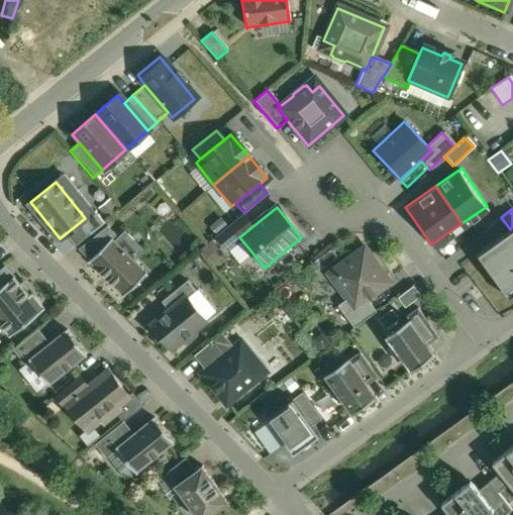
[(241,215),(215,236),(225,249),(240,238),(239,237),(251,227),(241,215)]
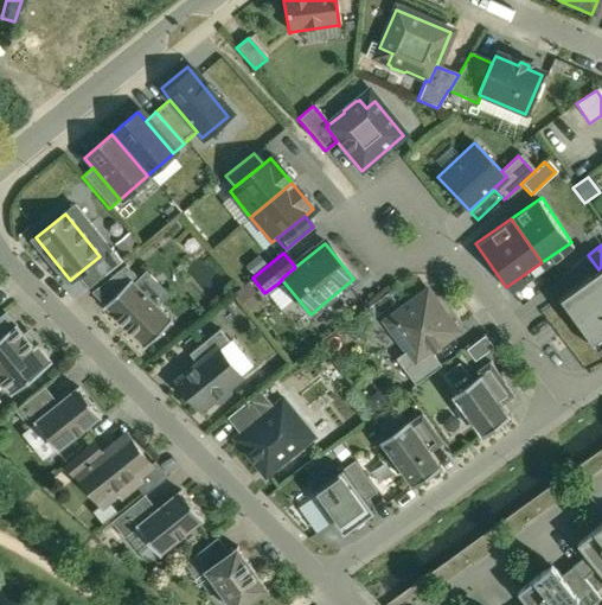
[(601,266),(599,269),(561,295),(589,337),(601,328),(601,266)]
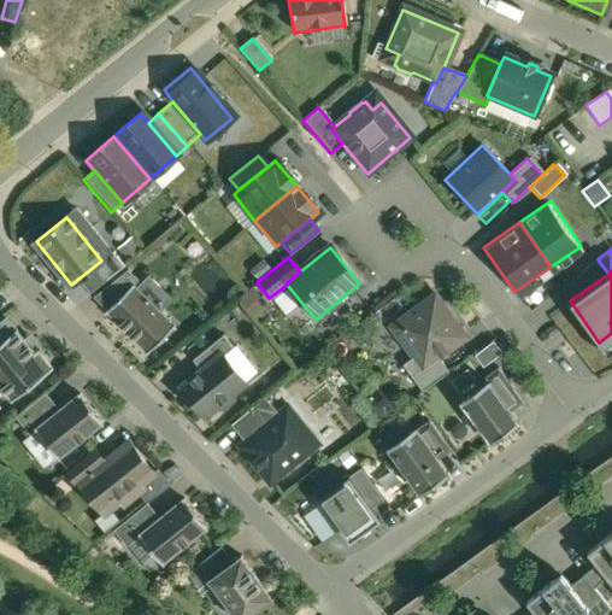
[(127,271),(111,283),(122,294),(131,286),(133,287),(137,282),(127,271)]
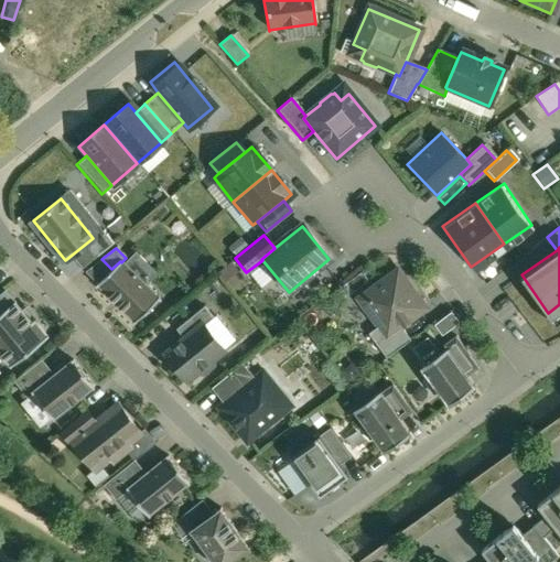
[(101,259),(84,272),(96,284),(111,269),(101,259)]
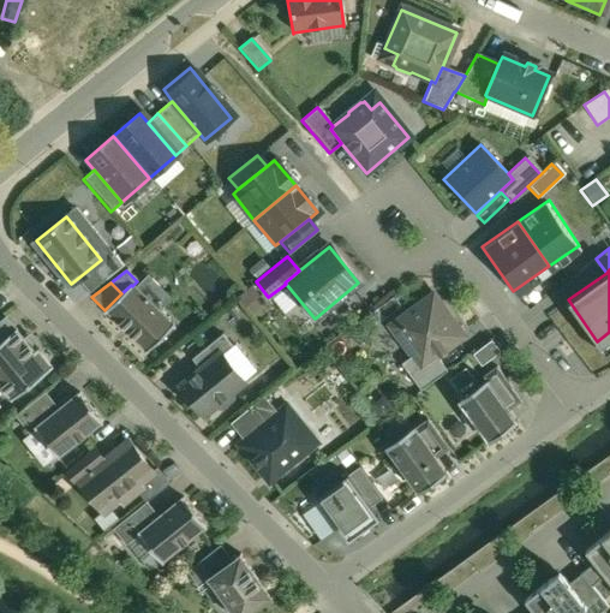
[(132,286),(131,285),(121,293),(105,310),(105,311),(147,352),(172,327),(147,302),(148,301),(145,298),(144,298),(132,286)]
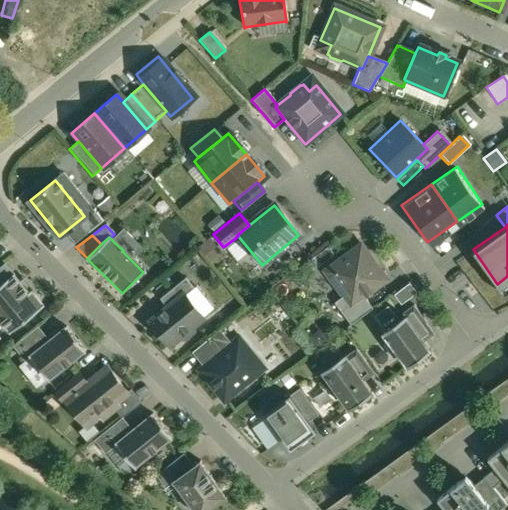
[(358,244),(321,271),(340,297),(348,307),(361,297),(385,280),(358,244)]
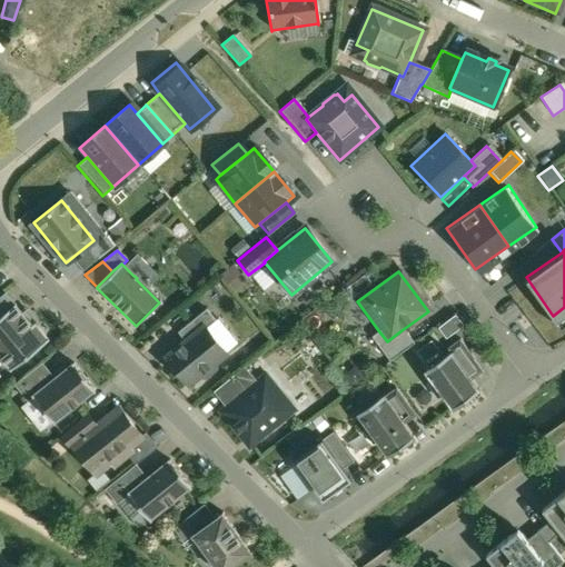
[(0,357),(10,370),(47,341),(32,325),(30,326),(13,306),(0,316),(0,357)]
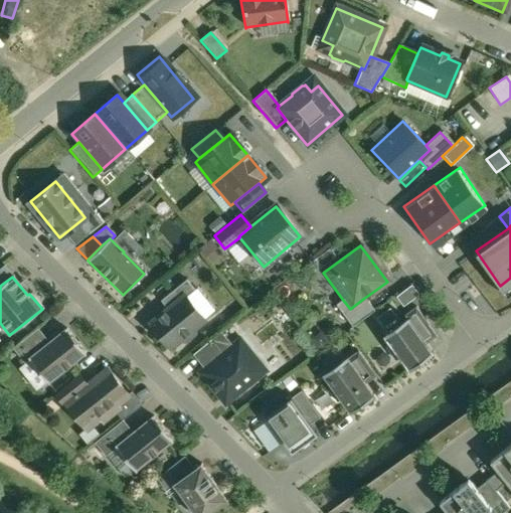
[(185,281),(159,301),(167,311),(184,297),(184,298),(193,291),(185,281)]
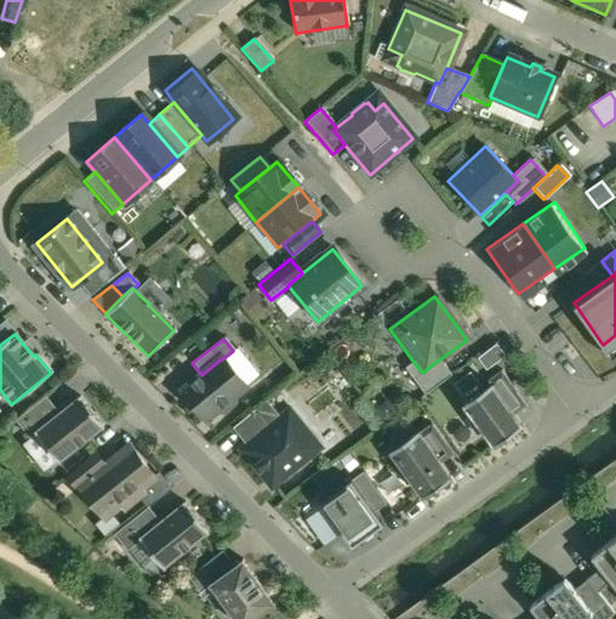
[(474,353),(484,367),(502,353),(492,341),(474,353)]
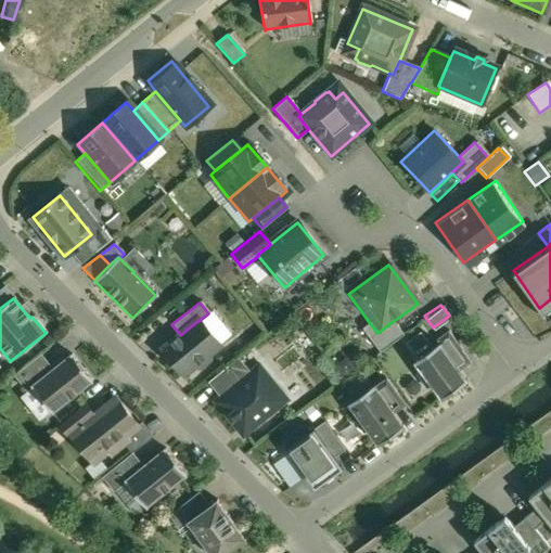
[(180,335),(162,350),(182,375),(192,367),(199,368),(207,360),(208,354),(218,345),(199,321),(199,320),(180,335)]
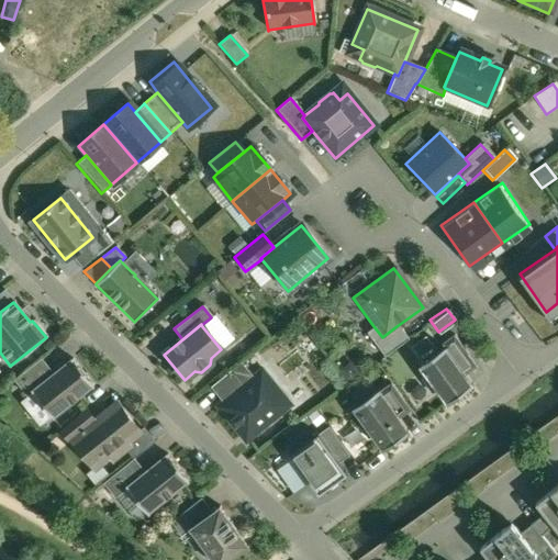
[(406,338),(397,326),(382,337),(374,326),(365,333),(381,357),(406,338)]
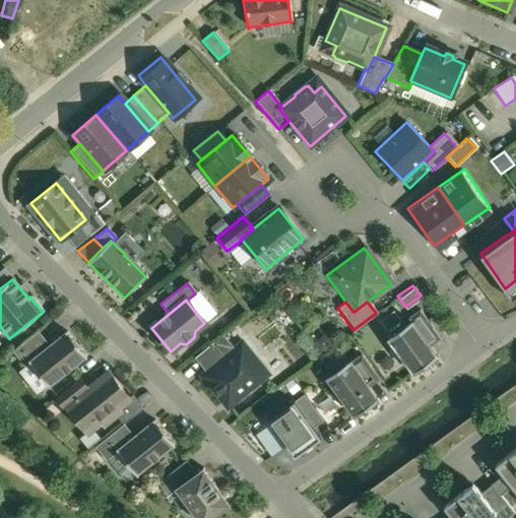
[(432,328),(418,310),(407,319),(410,323),(411,322),(422,336),(432,328)]
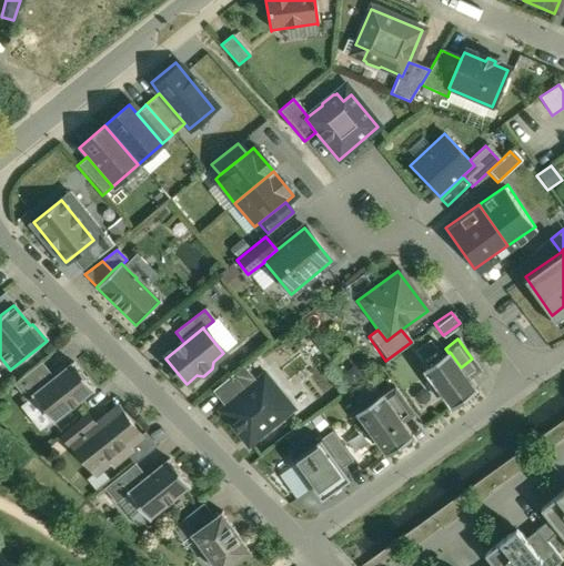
[(449,353),(423,371),(430,380),(425,382),(435,396),(440,393),(450,407),(476,388),(461,367),(450,352),(449,353)]
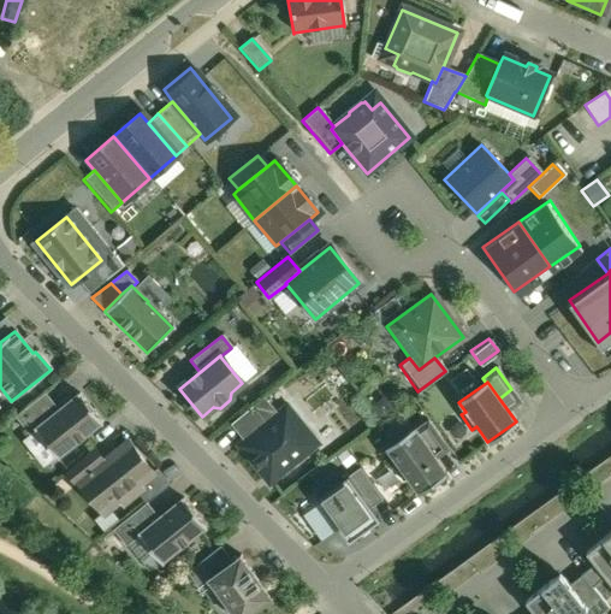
[(58,411),(43,394),(13,418),(28,436),(34,431),(33,430),(58,411)]
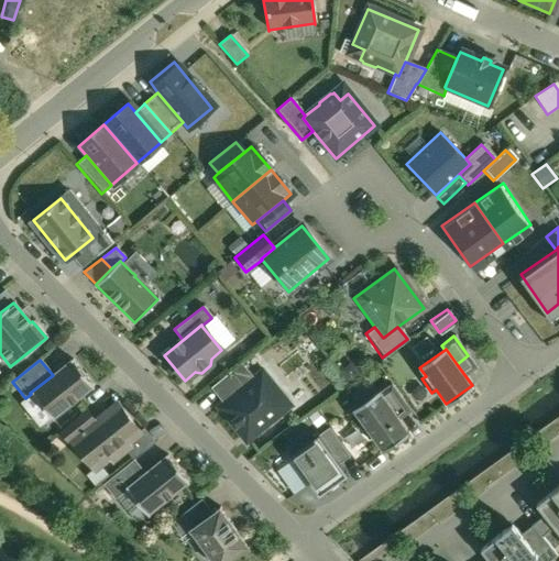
[(53,375),(30,393),(31,394),(52,419),(92,387),(72,360),(53,375)]
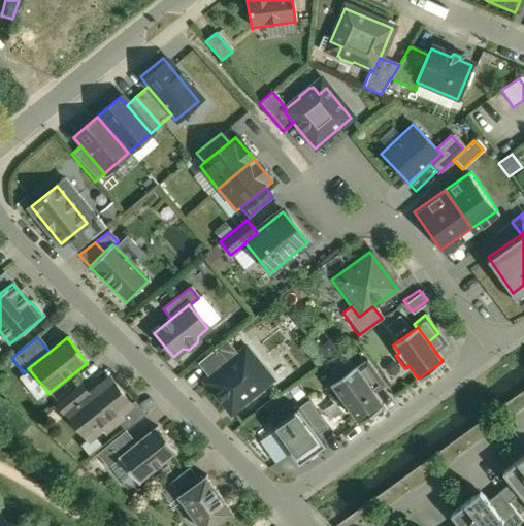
[(237,355),(225,340),(215,350),(226,364),(237,355)]
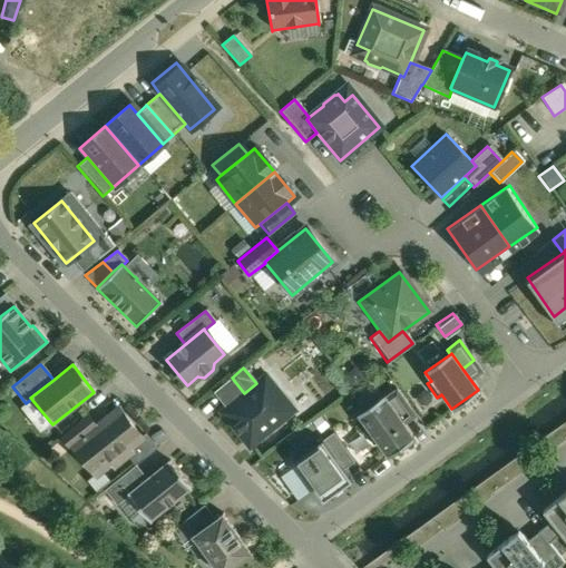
[(225,409),(220,413),(249,448),(285,417),(275,404),(282,399),(264,376),(256,383),(244,393),(225,409)]
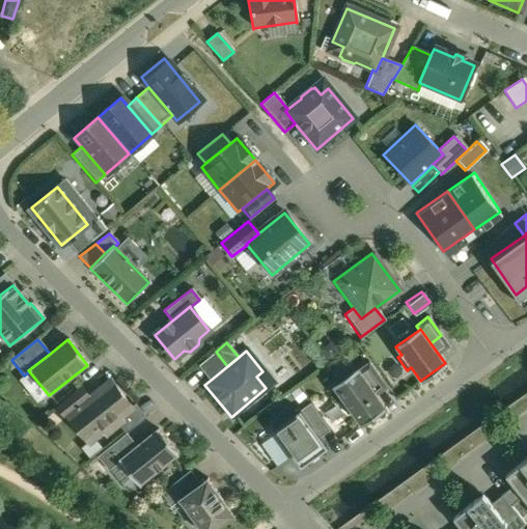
[(227,366),(216,352),(197,366),(210,381),(227,366)]
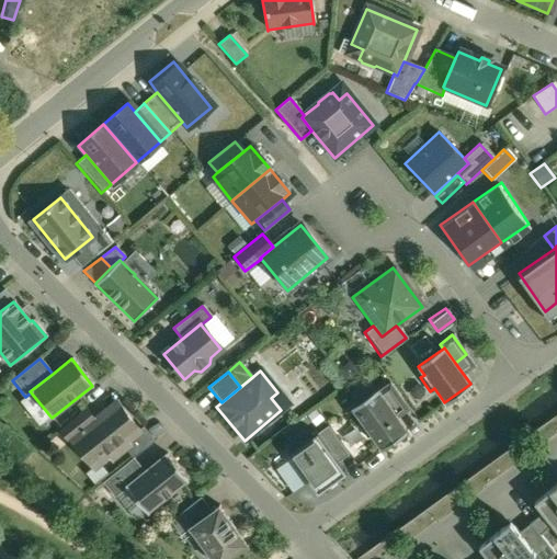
[(404,402),(389,383),(377,391),(391,411),(404,402)]
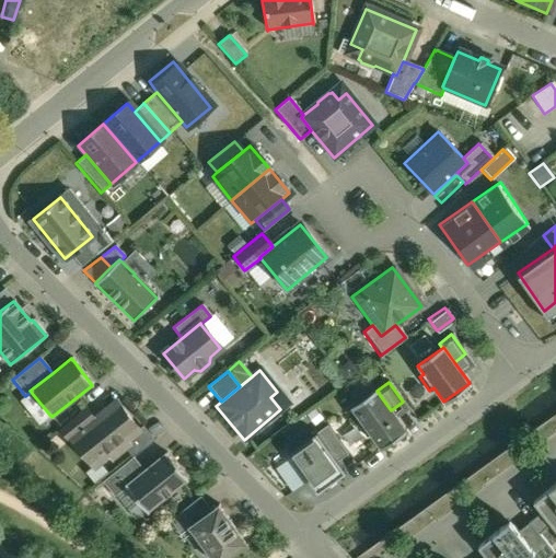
[(377,390),(351,408),(380,448),(405,430),(391,410),(377,391),(377,390)]
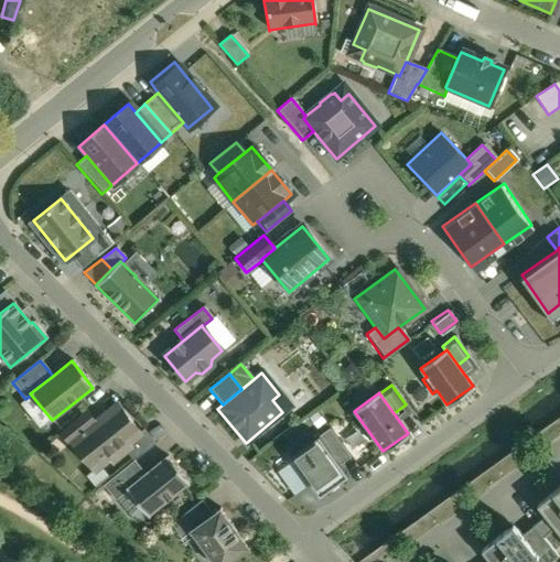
[(95,424),(72,442),(94,469),(108,458),(110,462),(128,447),(126,444),(139,434),(117,407),(95,424)]
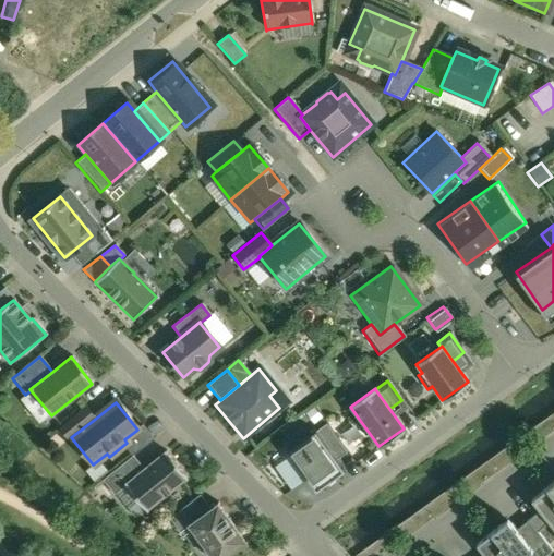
[(84,408),(60,427),(69,438),(71,437),(94,420),(84,408)]
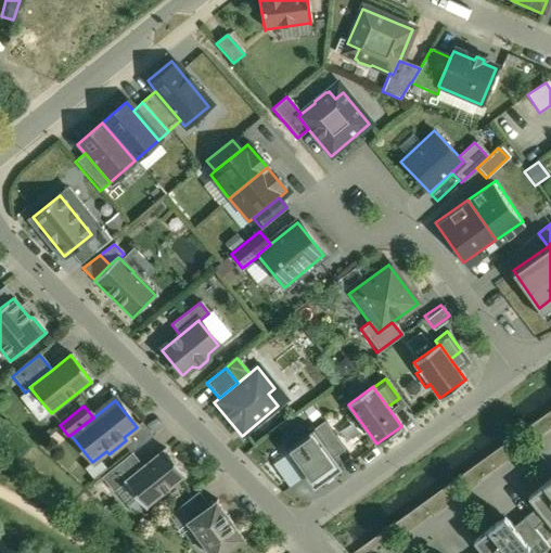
[(309,479),(334,461),(309,427),(284,446),(309,479)]
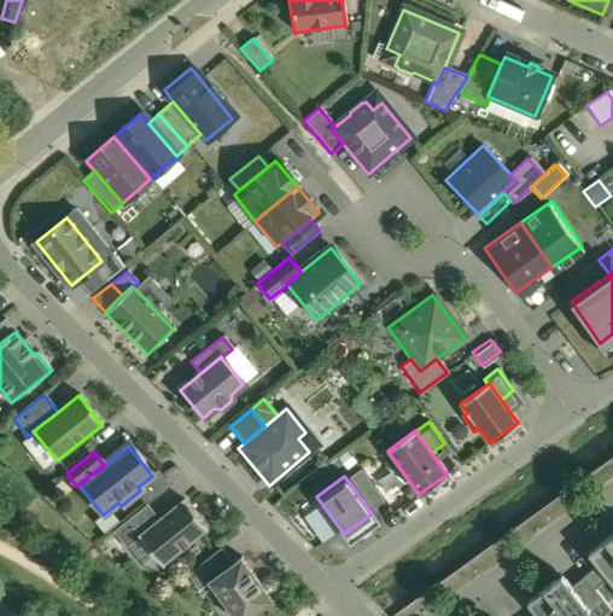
[(158,521),(138,536),(138,538),(161,567),(205,530),(182,501),(158,521)]
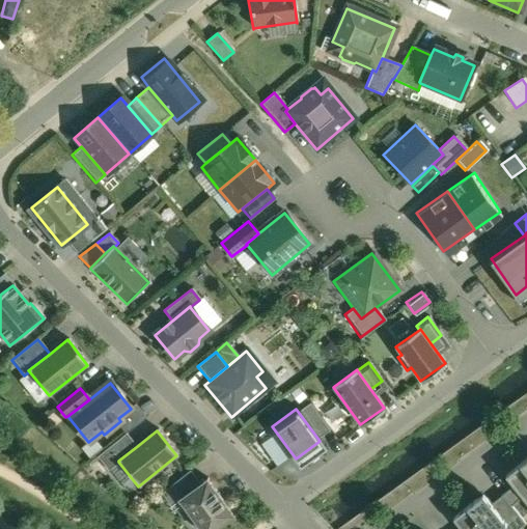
[(126,434),(96,457),(107,471),(118,462),(118,461),(136,447),(126,434)]
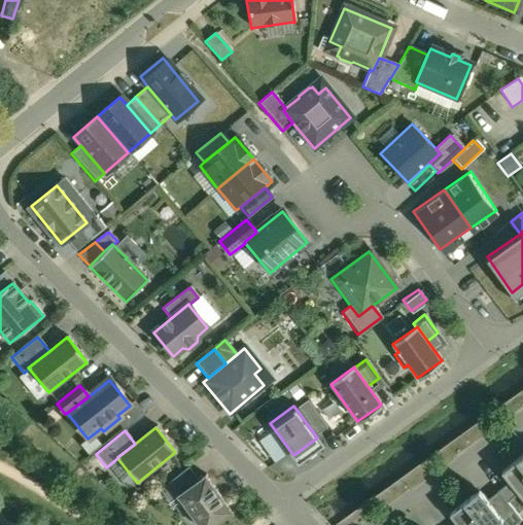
[(522,454),(500,473),(509,483),(517,494),(522,500),(522,454)]
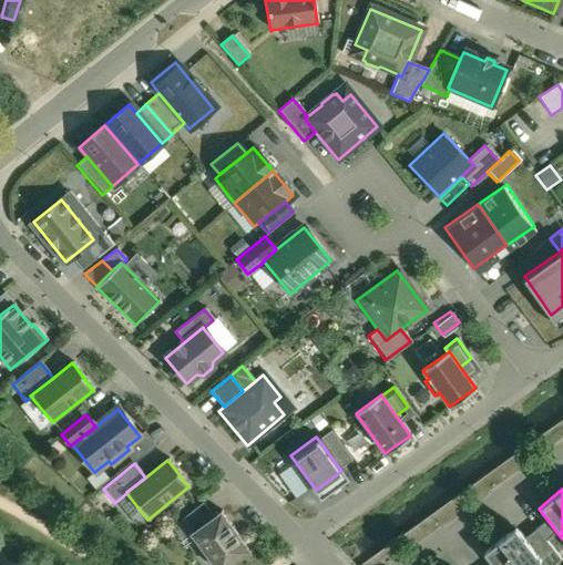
[(202,503),(172,527),(182,542),(191,535),(190,534),(192,533),(213,517),(202,503)]
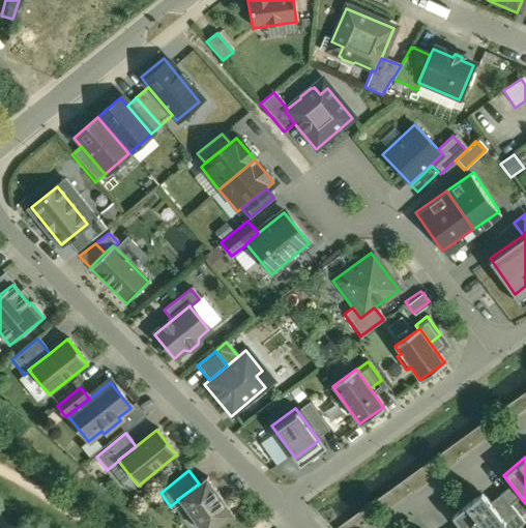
[(199,484),(179,498),(177,499),(178,500),(179,500),(199,527),(214,527),(231,517),(233,516),(232,515),(231,515),(206,479),(207,479),(206,478),(204,479),(199,484)]
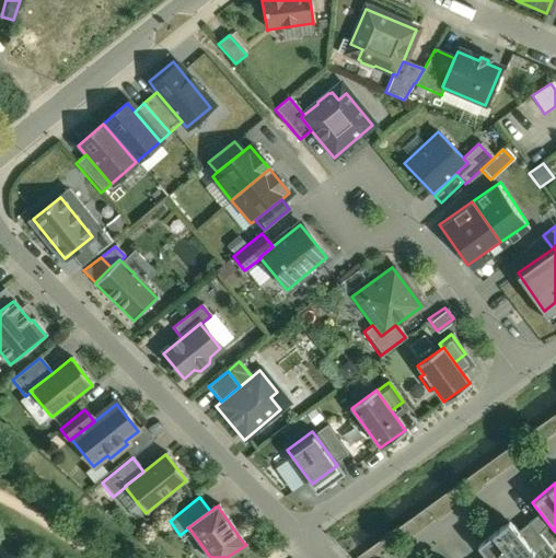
[(541,513),(529,523),(539,534),(549,525),(541,513)]
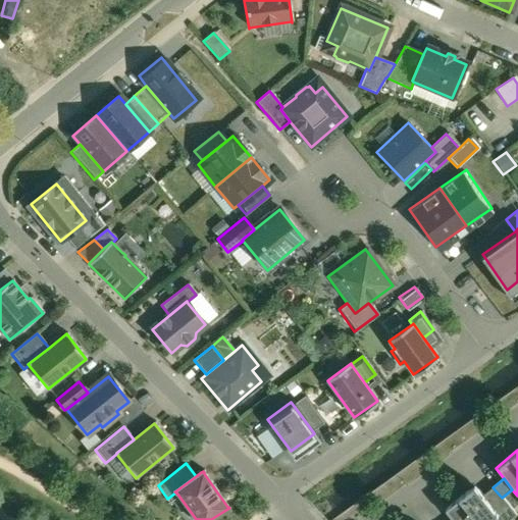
[(511,519),(516,516),(502,498),(493,487),(481,496),(497,515),(491,519),(511,519)]
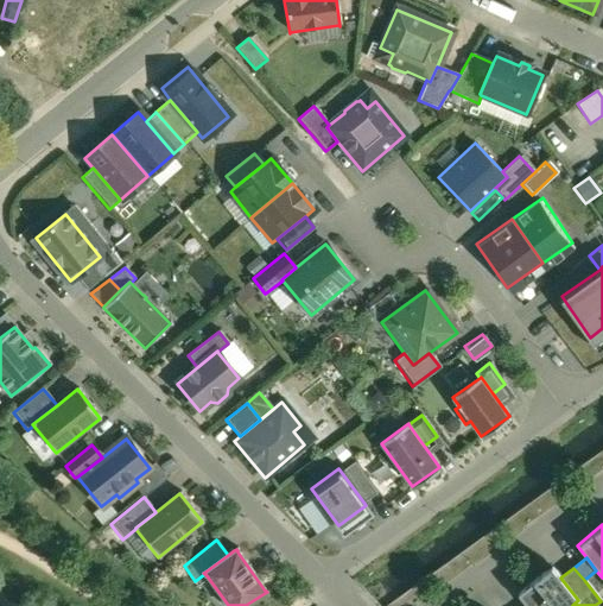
[(547,578),(544,573),(518,594),(526,605),(572,605),(578,600),(560,578),(554,572),(547,578)]
